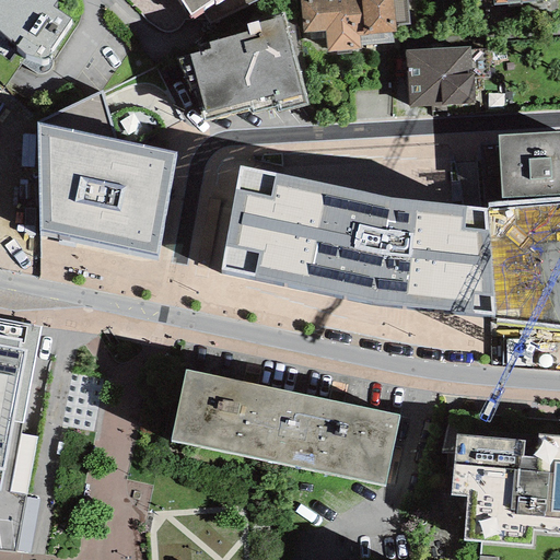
[(0,0),(0,32),(15,46),(24,55),(38,58),(43,59),(46,59),(49,57),(50,54),(50,49),(70,19),(53,6),(57,1),(55,0),(0,0)]
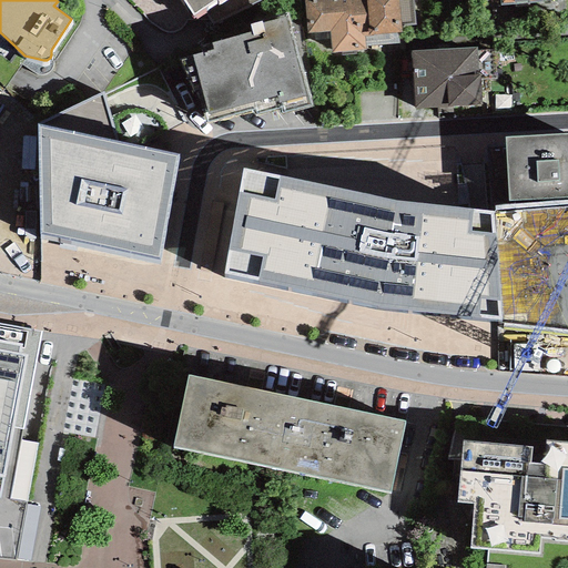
[(159,0),(141,0),(152,21),(166,13),(159,0)]
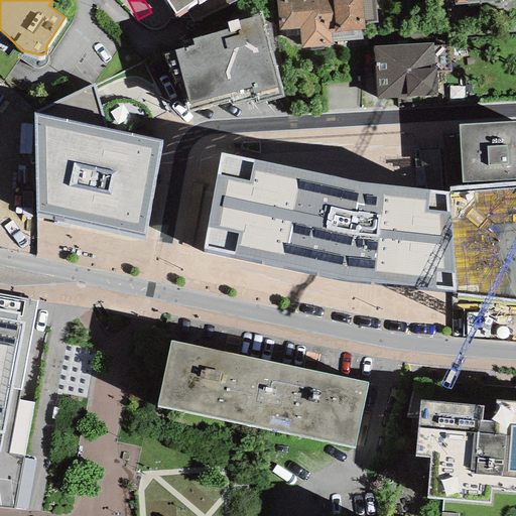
[(198,2),(201,0),(165,0),(175,14),(197,0),(198,2)]
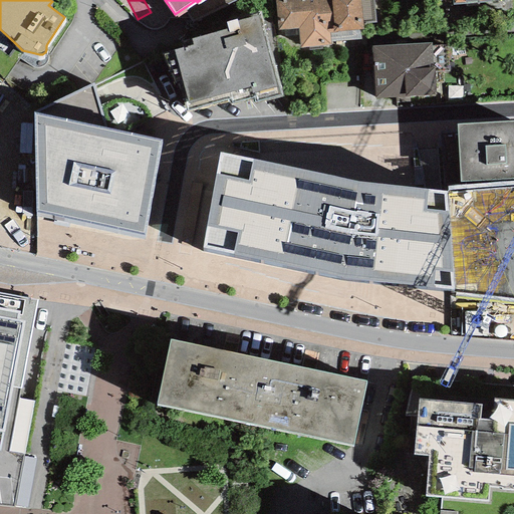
[(360,0),(275,0),(278,29),(298,27),(300,47),(330,44),(329,34),(363,30),(360,0)]
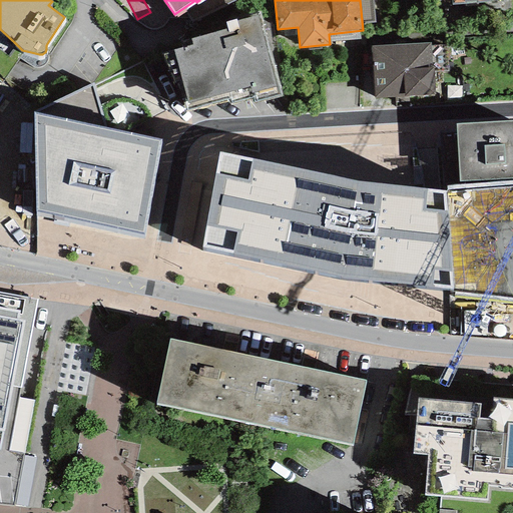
[(173,50),(188,101),(184,102),(186,110),(229,98),(231,105),(252,99),(253,105),(283,97),(260,13),(235,19),(225,22),(227,29),(190,39),(192,45),(173,50)]
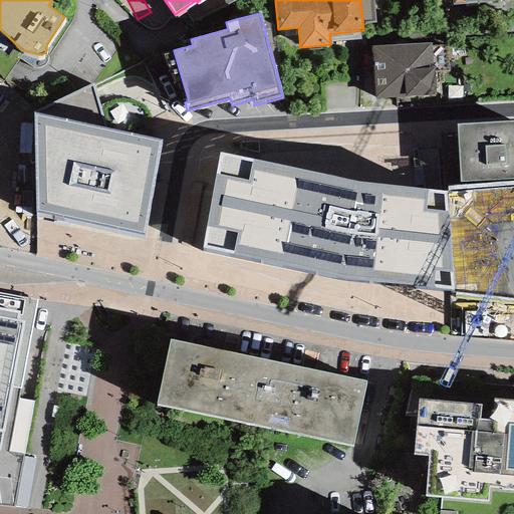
[(431,42),(371,46),(375,100),(435,95),(431,42)]
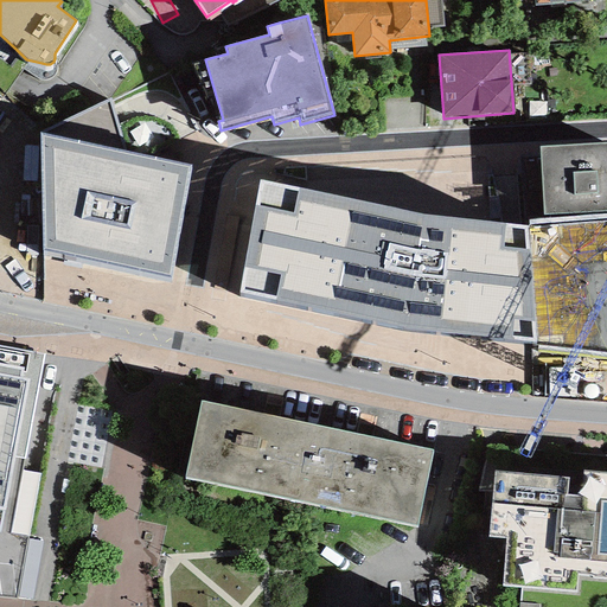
[(110,97),(40,133),(44,249),(170,275),(191,165),(126,151),(110,97)]
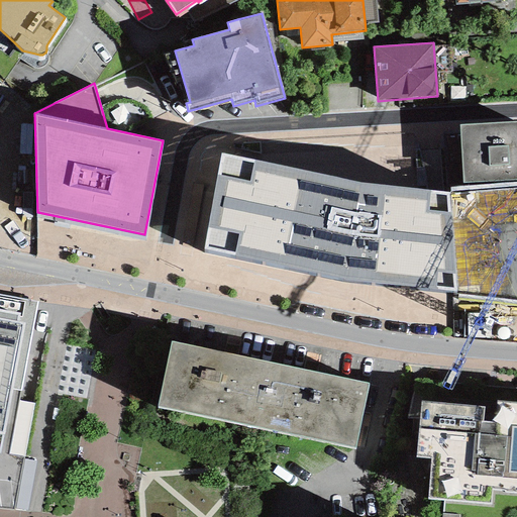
[(516,122),(459,125),(462,183),(516,180),(516,122)]
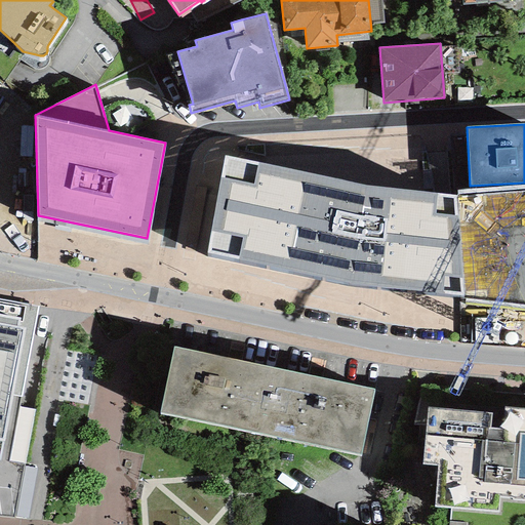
[(207,253),(348,284),(462,297),(524,306),(524,185),(456,191),(456,195),(364,186),(224,157),(207,253)]
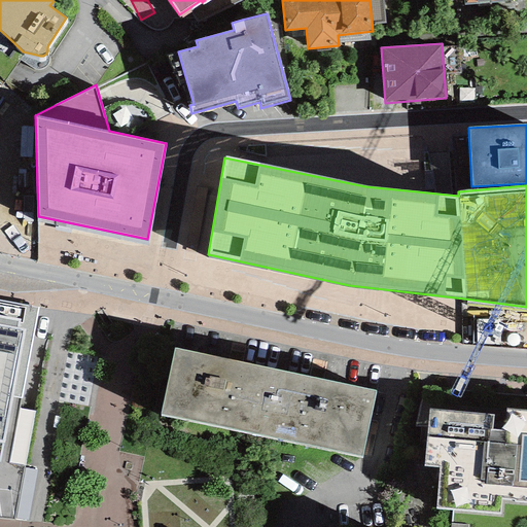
[(0,460),(12,397),(21,398),(38,309),(0,302),(0,460)]
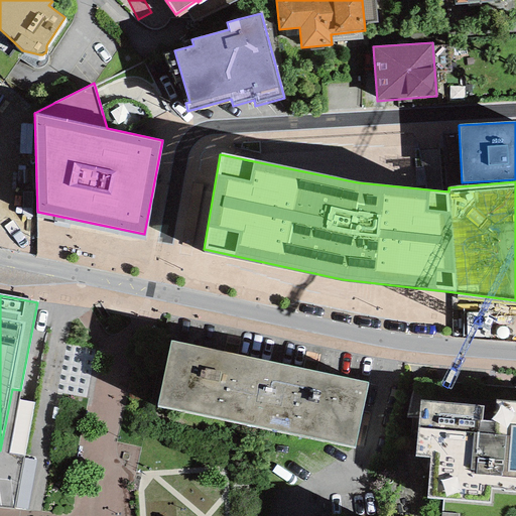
[(89,367),(95,347),(69,340),(62,359),(89,367)]
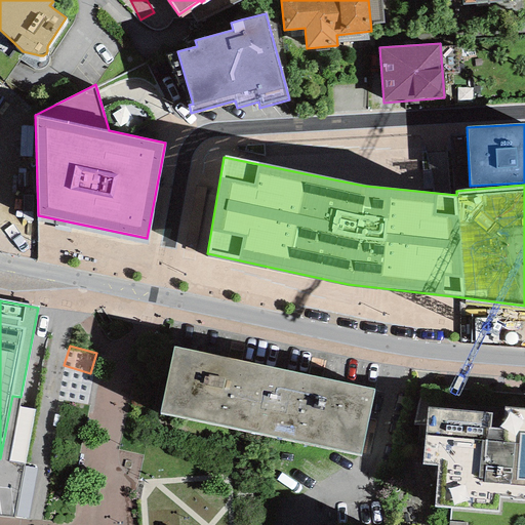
[(261,436),(276,368),(173,347),(159,414),(261,436)]
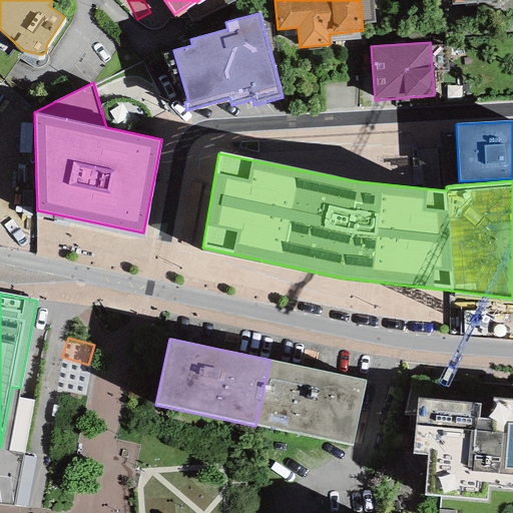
[(270,360),(255,426),(353,447),(368,380),(270,360)]
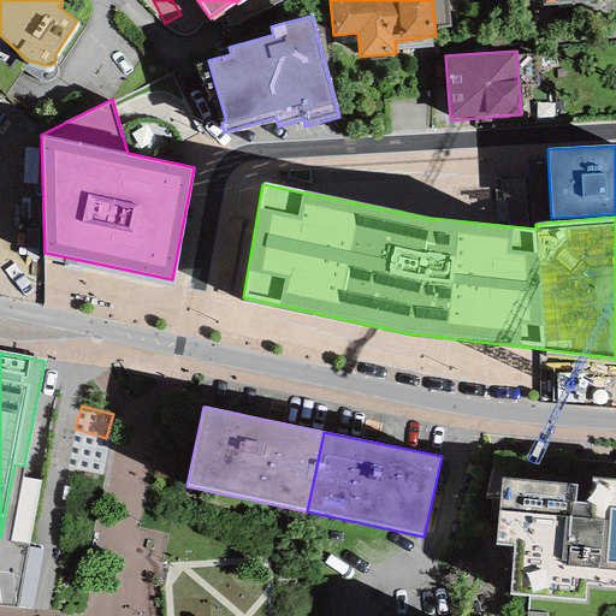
[(514,545),(509,596),(585,602),(586,585),(599,586),(599,587),(615,588),(615,479),(592,478),(590,504),(575,503),(576,485),(503,479),(497,544),(514,545)]
